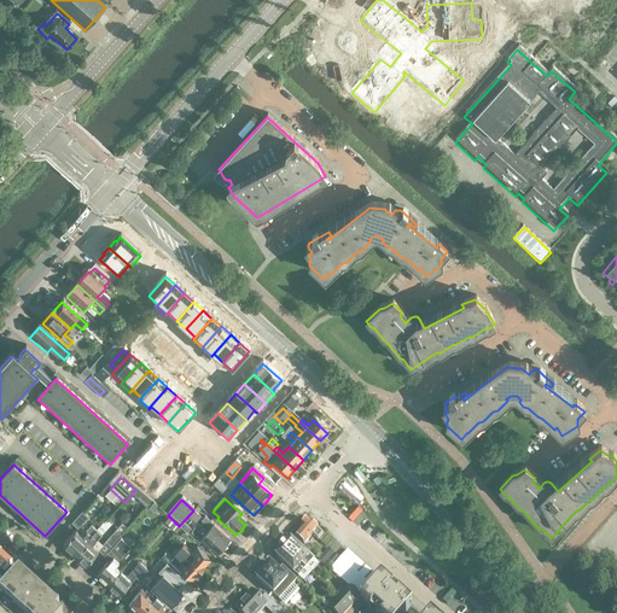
[(81,515),(71,527),(77,532),(87,520),(81,515)]
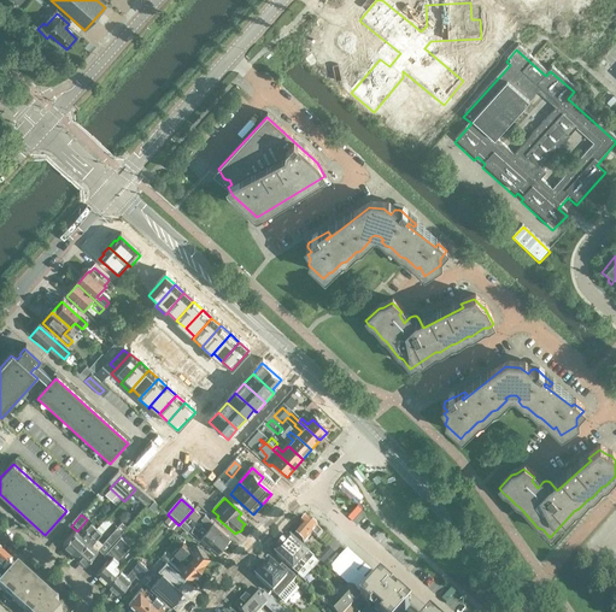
[(194,527),(199,521),(192,515),(187,519),(194,527)]
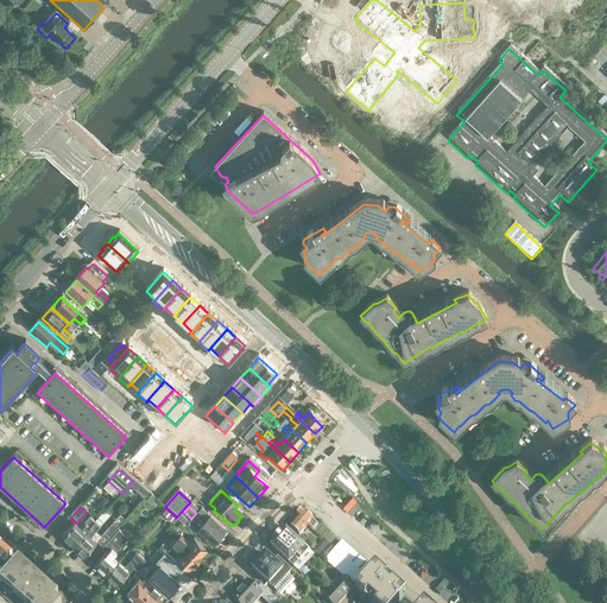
[(206,524),(202,527),(219,541),(225,534),(201,512),(198,514),(201,516),(198,518),(206,524)]
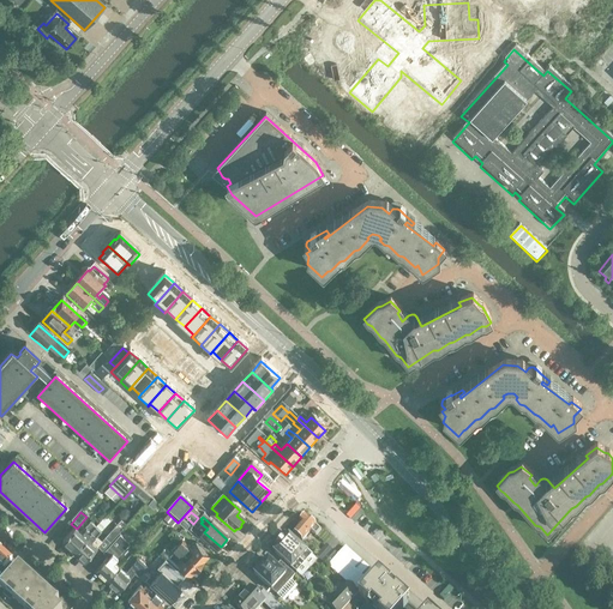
[(174,531),(179,526),(172,520),(168,525),(174,531)]
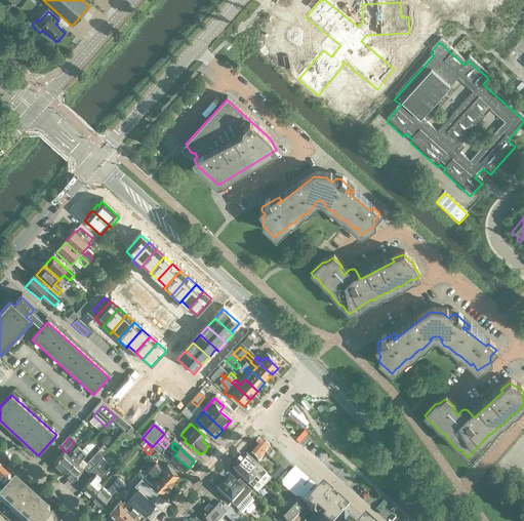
[(256,453),(250,459),(250,461),(257,467),(265,459),(269,464),(272,466),(275,463),(272,461),(273,458),(259,446),(255,451),(256,453)]
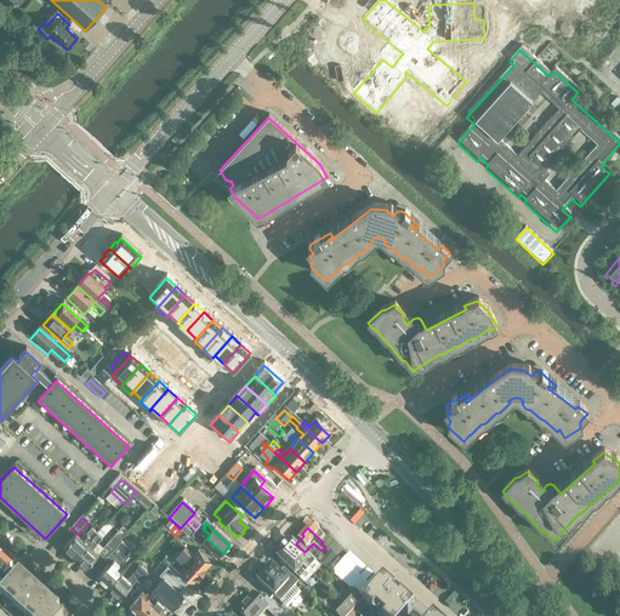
[(104,539),(109,542),(118,532),(113,529),(104,539)]
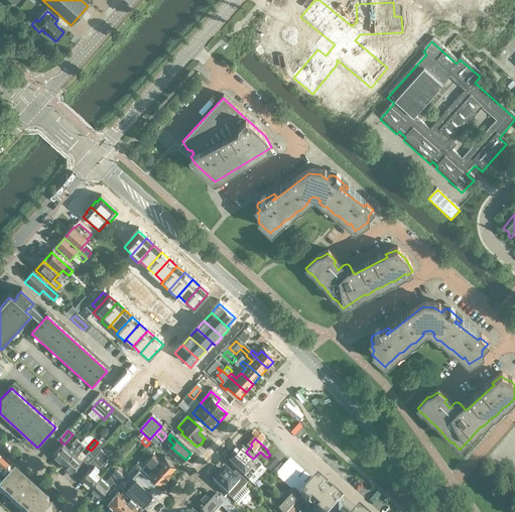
[(62,446),(57,452),(51,459),(60,467),(80,445),(75,441),(71,446),(72,448),(69,452),(62,446)]
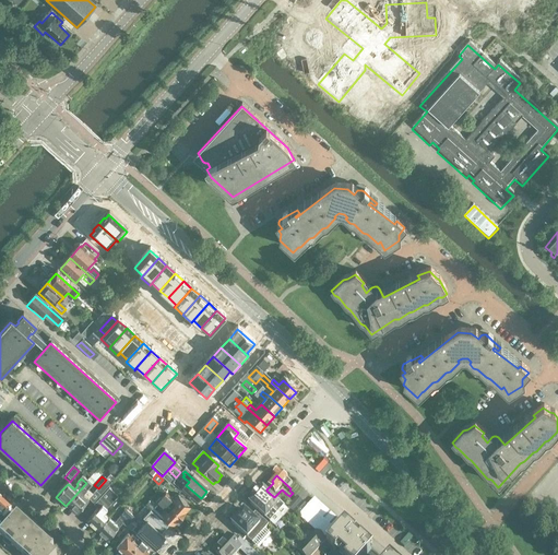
[(105,482),(97,489),(87,502),(93,506),(110,486),(105,482)]
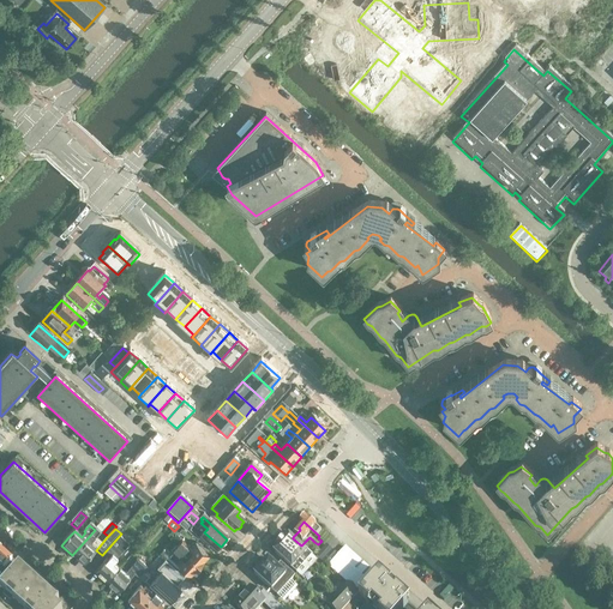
[(95,530),(72,555),(84,566),(96,552),(90,544),(94,540),(95,541),(100,536),(95,530)]
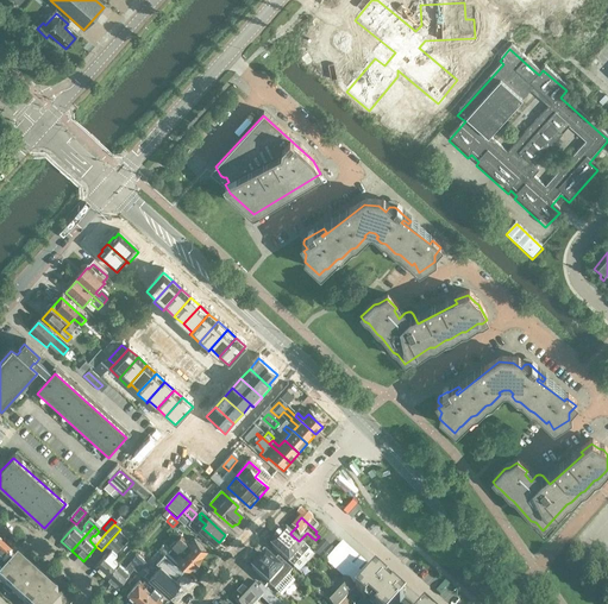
[(219,542),(202,528),(200,532),(193,526),(192,528),(189,527),(187,528),(212,549),(219,542)]
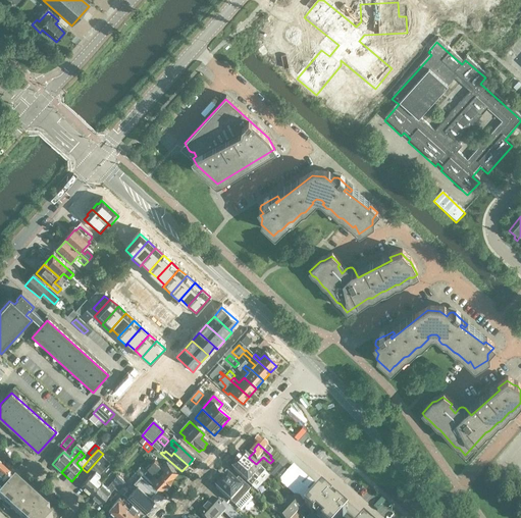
[(154,463),(154,464),(148,459),(145,463),(169,485),(177,476),(165,465),(162,469),(154,463)]
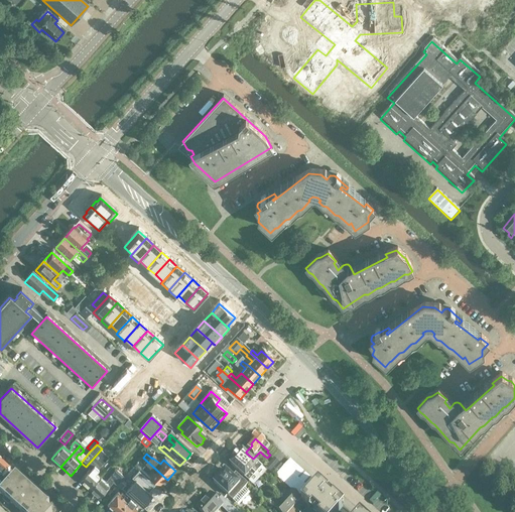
[(79,483),(89,492),(100,481),(94,476),(98,472),(106,463),(98,455),(89,464),(93,468),(79,483)]
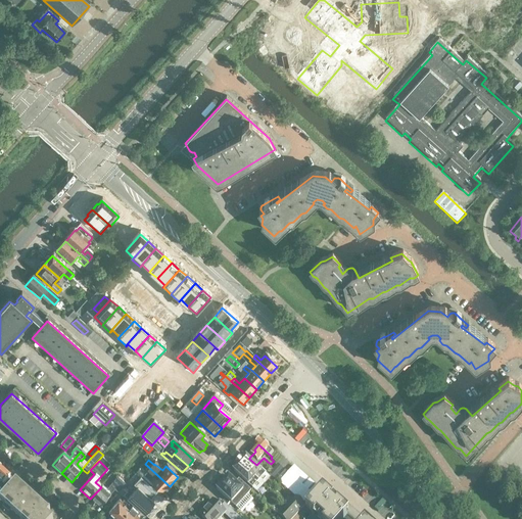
[(245,462),(243,463),(241,463),(237,467),(257,485),(264,478),(245,462)]
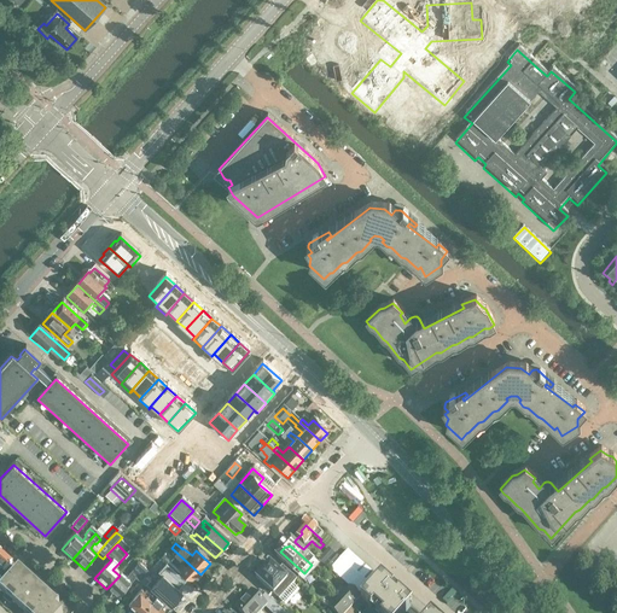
[(201,574),(172,548),(167,553),(182,566),(178,571),(192,584),(201,574)]
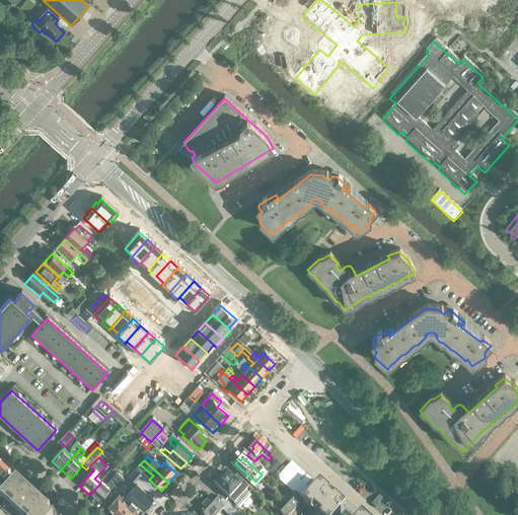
[(255,482),(235,463),(231,468),(231,470),(230,471),(249,489),(255,482)]
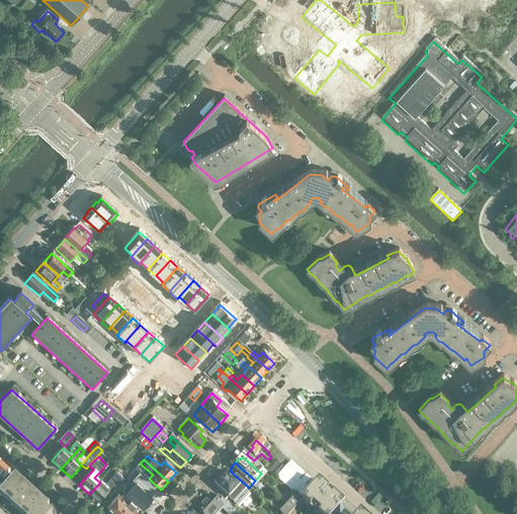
[(271,479),(279,469),(275,466),(267,475),(271,479)]
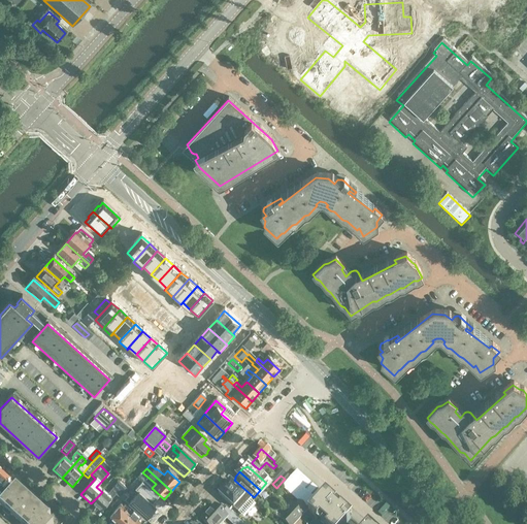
[(281,492),(297,506),(306,515),(321,498),(296,476),(281,492)]
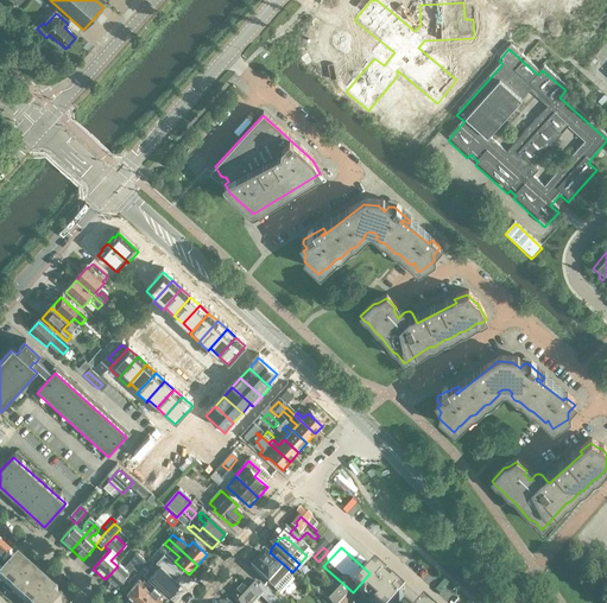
[(11,558),(1,550),(0,551),(0,566),(1,567),(11,558)]
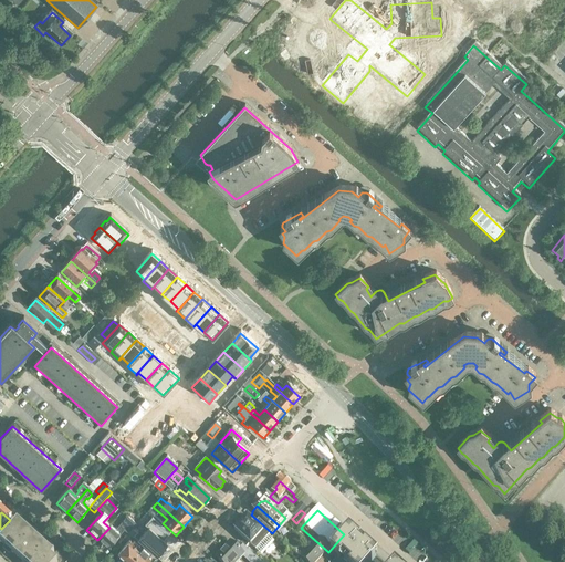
[(110,528),(97,540),(108,550),(124,533),(127,537),(132,531),(135,527),(127,519),(115,532),(110,528)]
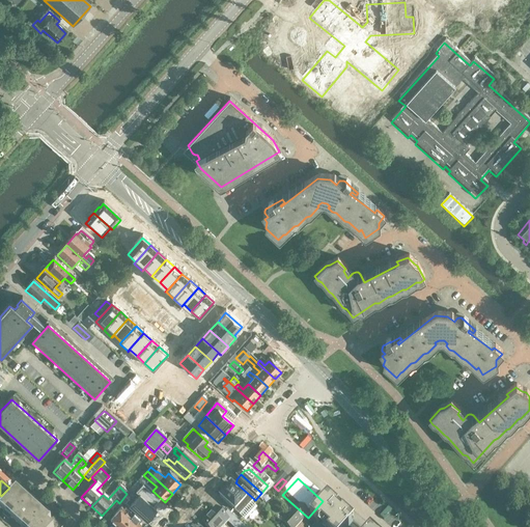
[(139,498),(130,507),(146,522),(156,511),(152,509),(159,502),(157,500),(142,488),(135,495),(139,498)]
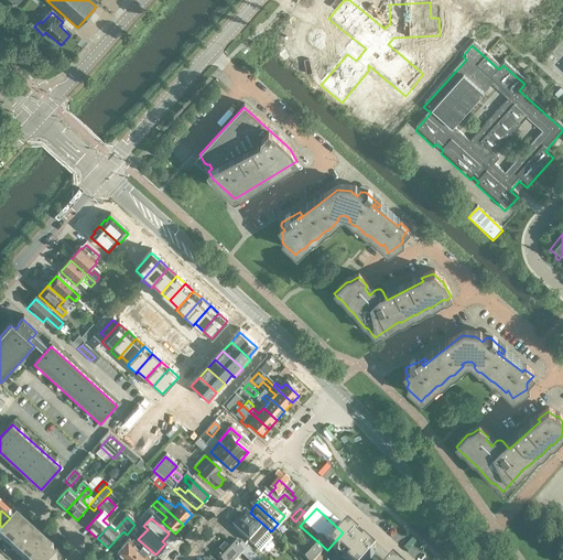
[(245,518),(230,534),(252,553),(270,534),(257,523),(253,526),(245,518)]
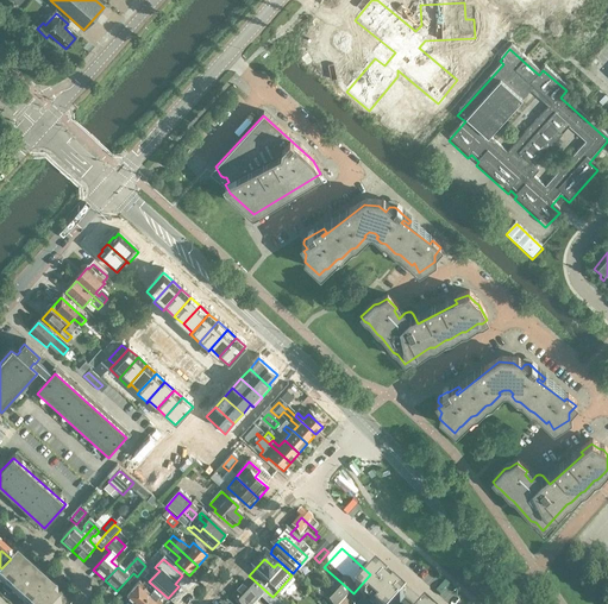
[(38,584),(18,565),(0,584),(0,590),(5,595),(2,598),(7,603),(54,603),(56,599),(43,587),(45,584),(42,580),(38,584)]
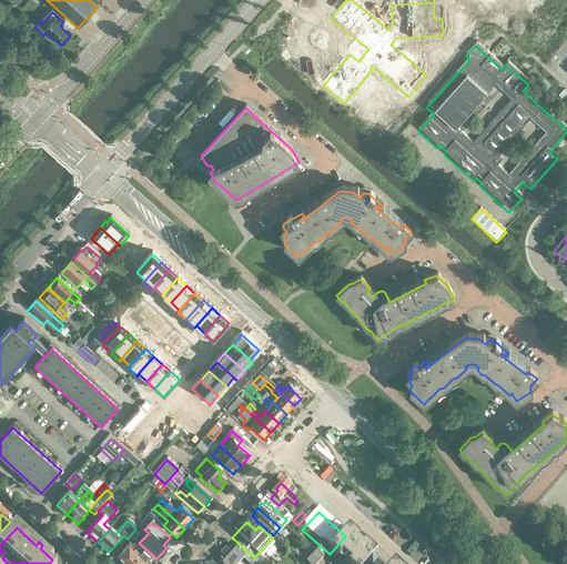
[(132,563),(144,551),(135,543),(135,544),(133,542),(137,537),(133,535),(132,533),(128,539),(134,545),(132,547),(130,545),(118,560),(122,563),(132,563)]
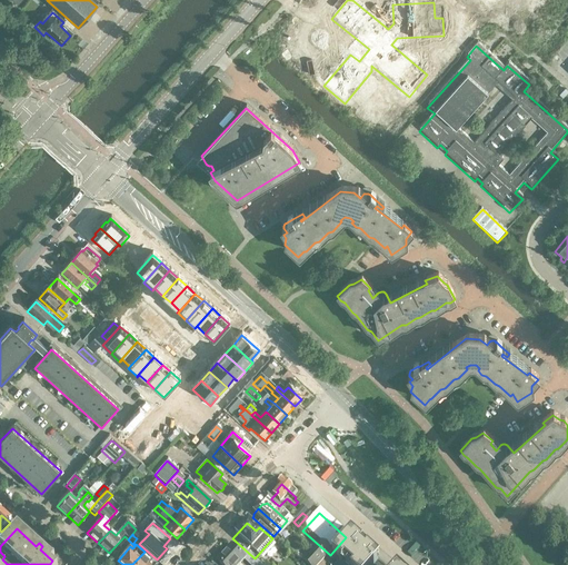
[(349,537),(331,557),(339,564),(376,564),(378,562),(350,536),(349,537)]
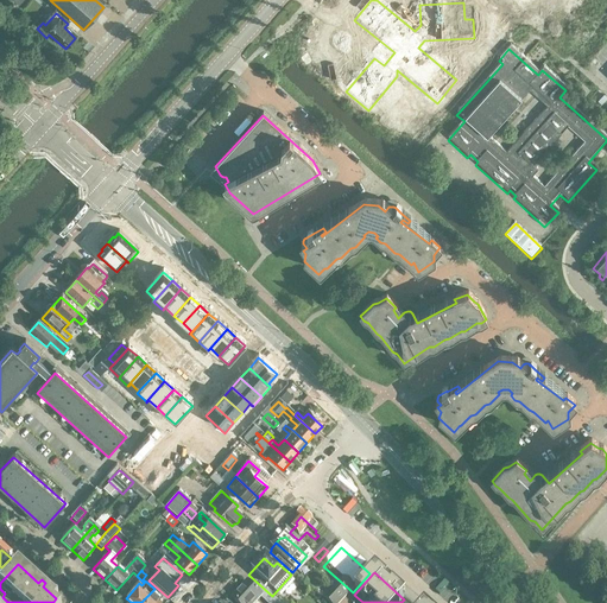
[(353,592),(342,583),(332,595),(340,602),(345,602),(353,592)]
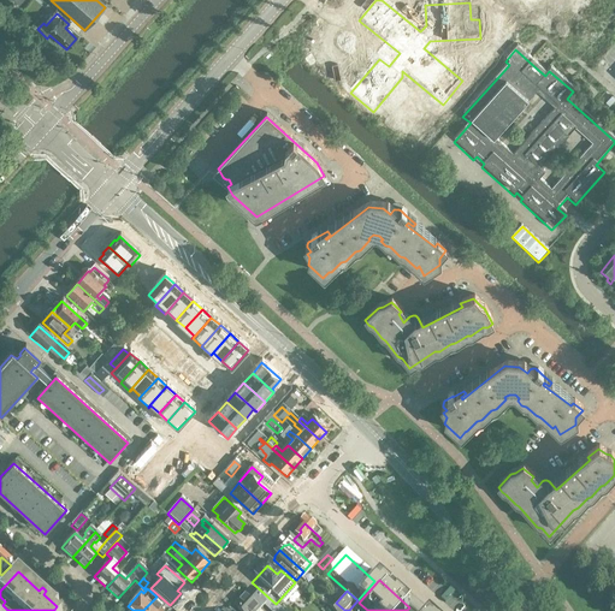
[(264,610),(265,609),(250,595),(241,606),(240,605),(236,610),(264,610)]
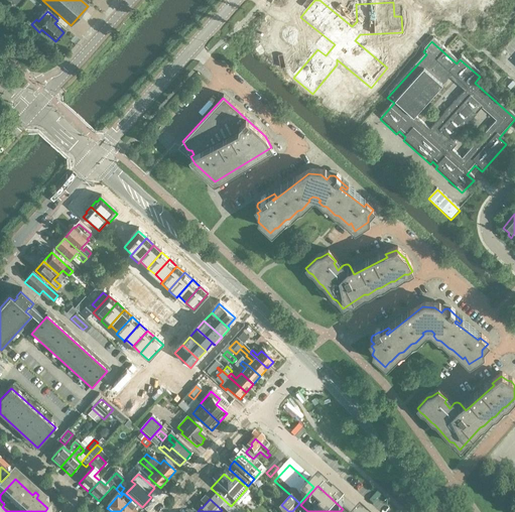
[(131,500),(120,511),(135,511),(138,507),(131,500)]
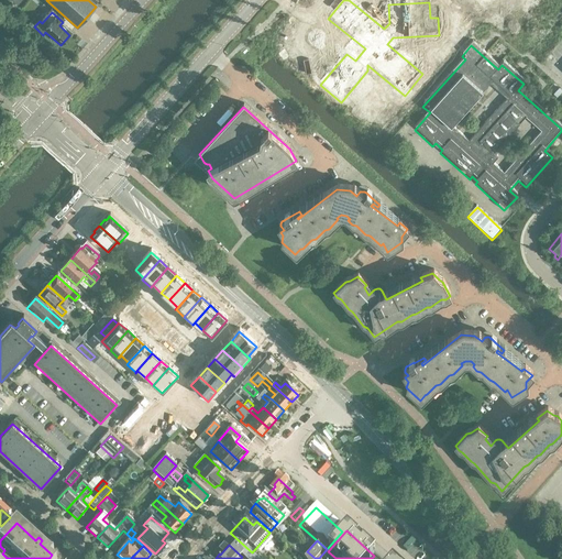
[(252,558),(250,556),(240,547),(237,552),(242,557),(241,558),(252,558)]
